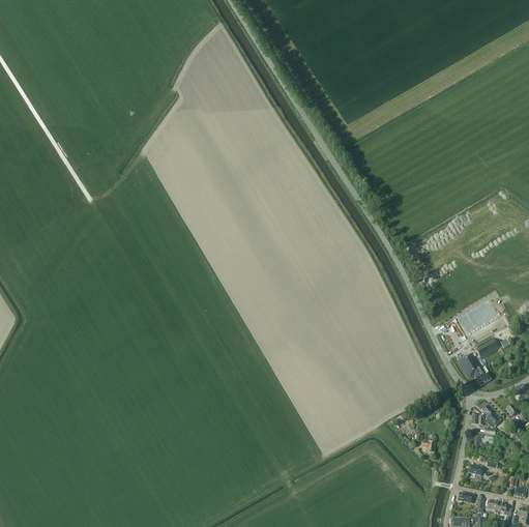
[(490,297),(459,316),(470,334),(501,317),(490,297)]
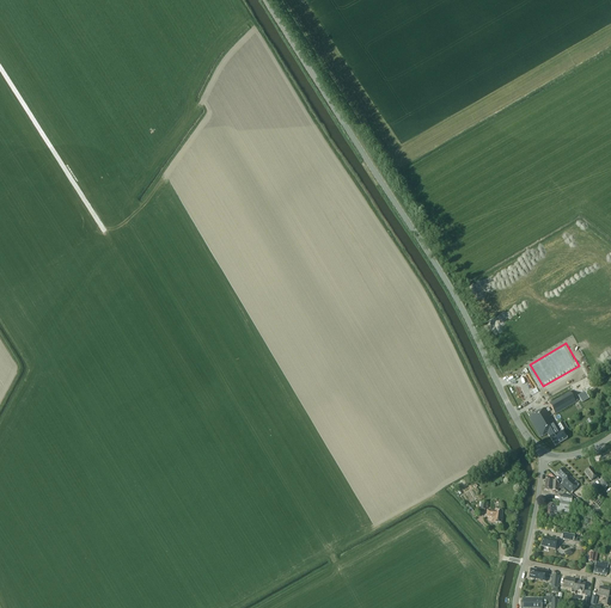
[(574,397),(569,388),(548,400),(555,411),(575,399),(574,397)]
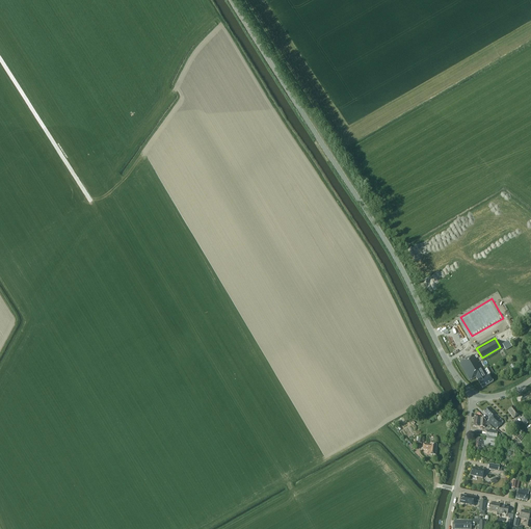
[(508,338),(502,342),(505,348),(511,344),(508,338)]
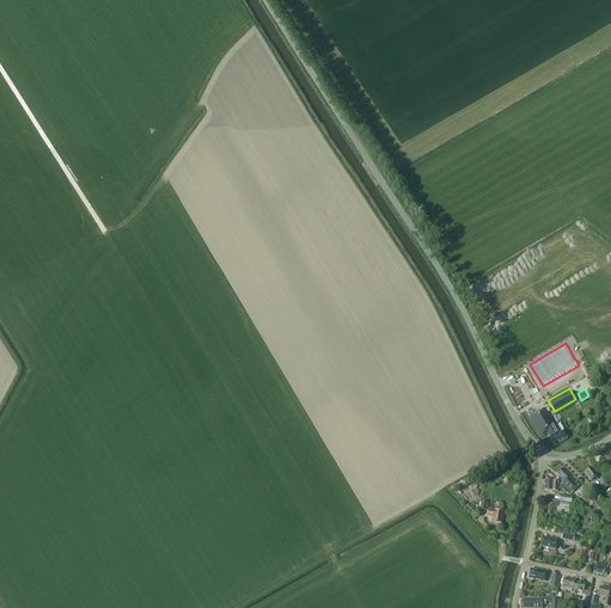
[(539,435),(547,430),(554,443),(566,436),(562,428),(561,429),(556,422),(555,423),(544,405),(527,415),(539,435)]
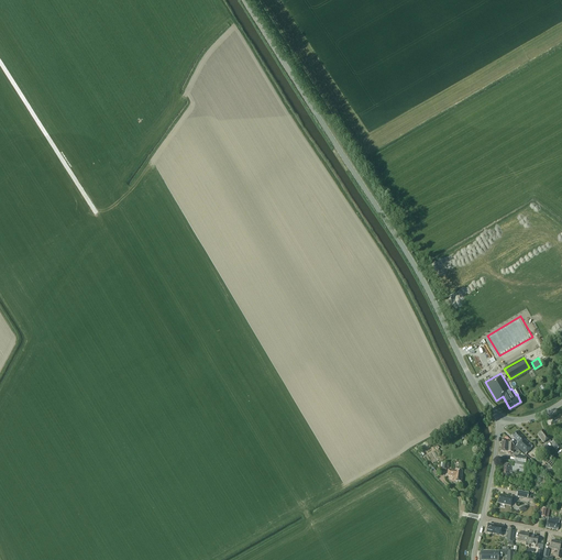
[(511,434),(518,440),(515,443),(525,451),(531,443),(522,436),(524,435),(516,428),(511,434)]
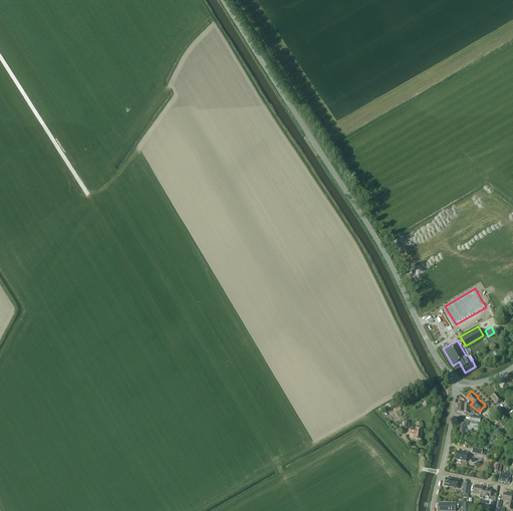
[(490,394),(496,402),(501,398),(495,391),(490,394)]
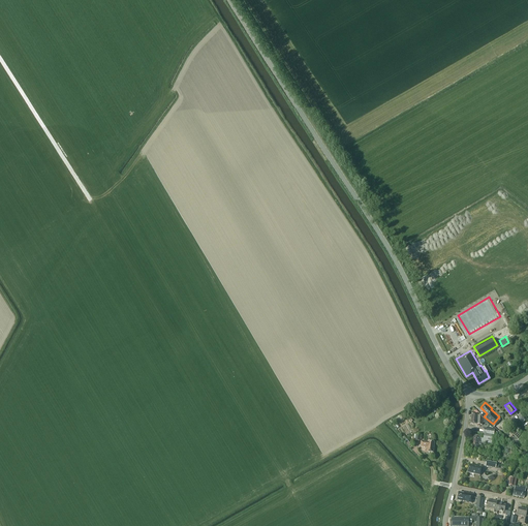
[(526,416),(521,410),(517,413),(522,421),(526,416)]
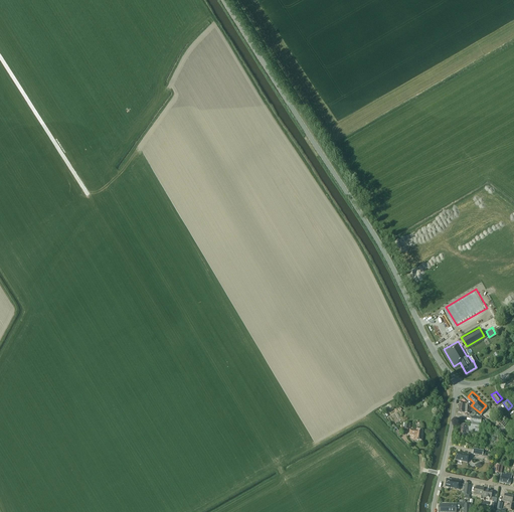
[(459,400),(458,410),(464,410),(469,411),(469,408),(469,404),(467,402),(465,401),(459,400)]
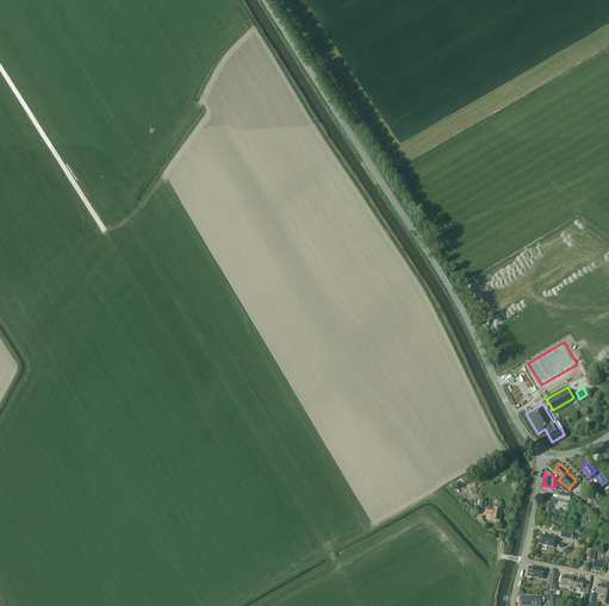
[(546,498),(542,512),(553,513),(554,506),(566,508),(569,499),(558,497),(557,503),(555,503),(555,501),(552,500),(546,498)]
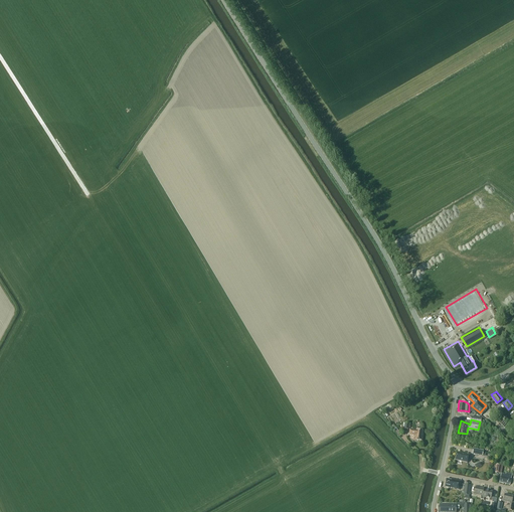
[(415,427),(415,428),(409,427),(408,433),(414,433),(414,438),(420,439),(422,428),(415,427)]
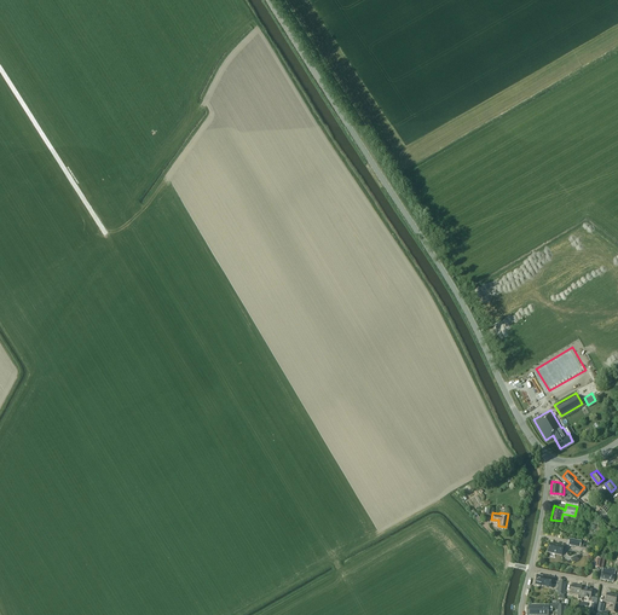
[(547,550),(561,552),(562,543),(549,540),(547,550)]
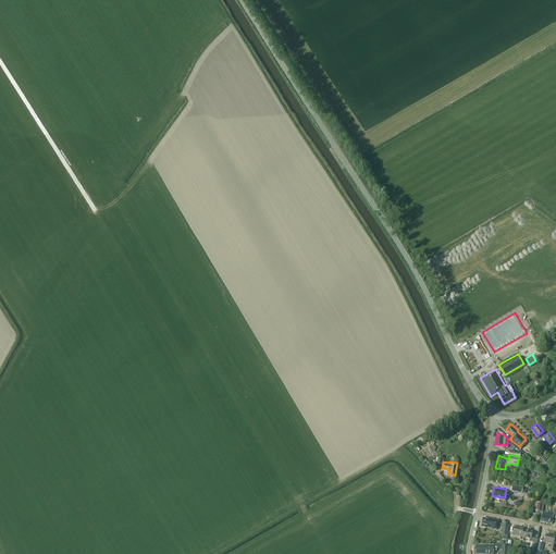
[(551,521),(553,512),(541,509),(540,519),(551,521)]
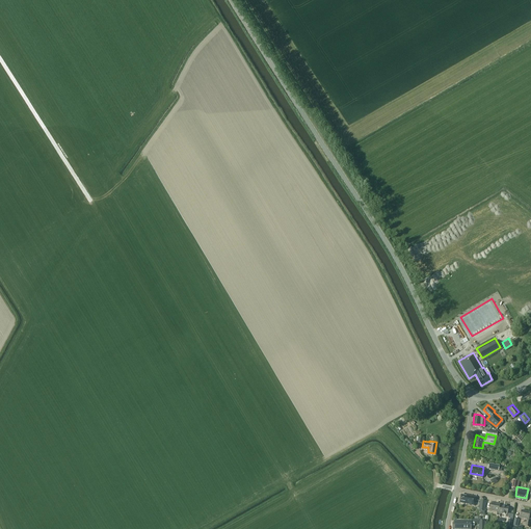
[(460,492),(458,500),(463,501),(474,503),(475,495),(466,493),(466,494),(460,492)]
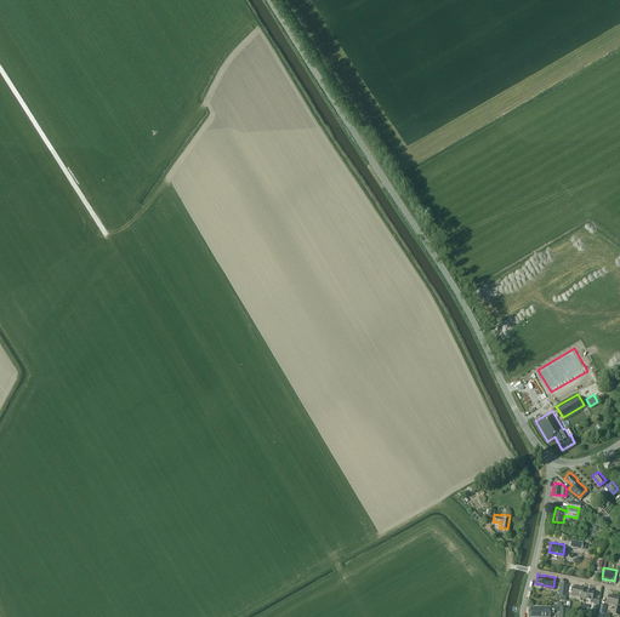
[(581,595),(582,587),(582,586),(572,584),(570,593),(579,594),(579,598),(582,599),(582,596),(581,595)]
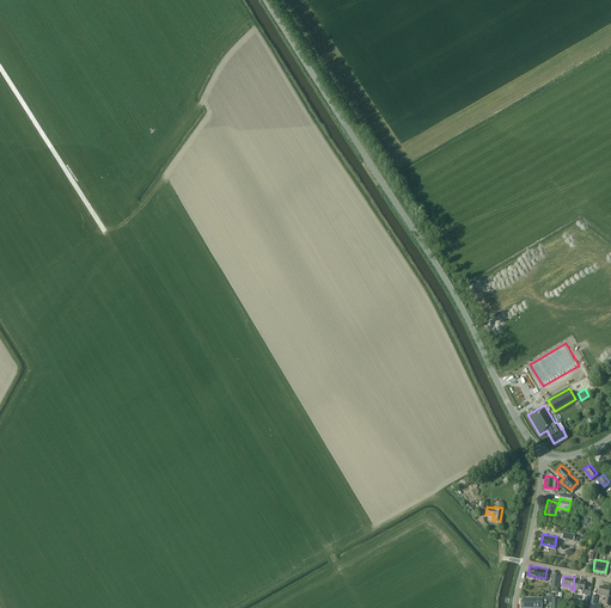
[(584,591),(585,588),(584,588),(585,581),(574,578),(573,587),(574,588),(581,588),(580,591),(584,591)]
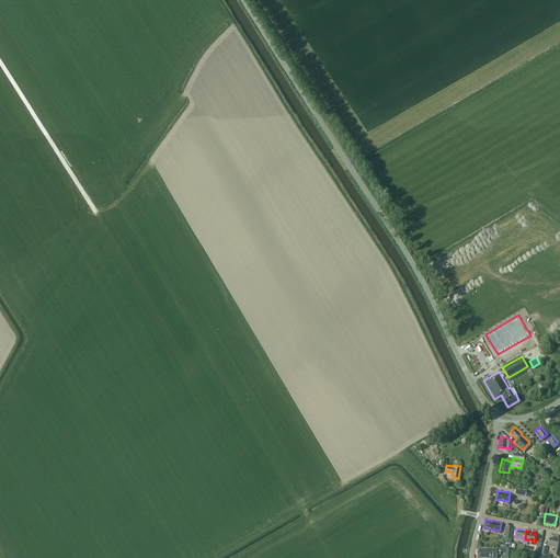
[(557,554),(558,548),(559,544),(557,544),(559,537),(549,535),(547,544),(555,545),(555,547),(553,553),(557,554)]
